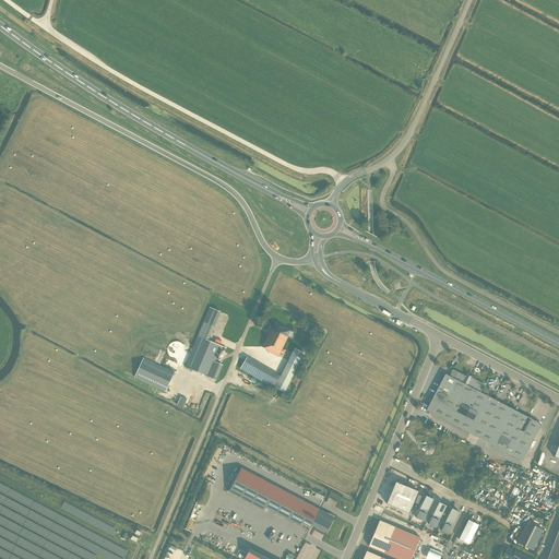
[(221,312),(210,308),(185,367),(216,380),(223,365),(216,363),(223,347),(209,341),(221,312)]
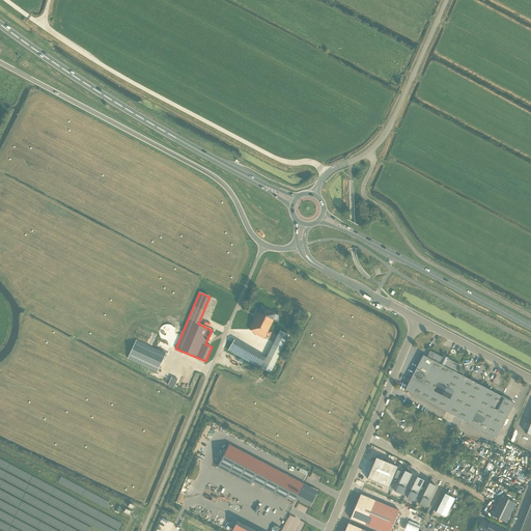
[(273,318),(276,314),(261,307),(259,312),(258,311),(250,330),(253,332),(253,333),(264,338),(274,319),(273,318)]
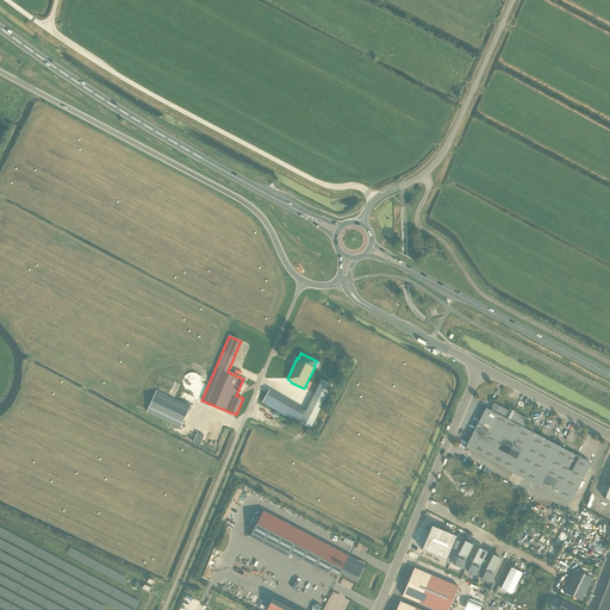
[(197,373),(195,373),(194,372),(193,372),(192,372),(191,373),(190,373),(188,373),(187,374),(186,375),(185,375),(185,377),(184,377),(184,378),(184,379),(184,380),(182,380),(182,381),(182,383),(182,384),(182,385),(184,386),(184,387),(185,388),(185,390),(186,390),(186,391),(187,391),(187,392),(188,392),(190,392),(191,393),(192,393),(193,393),(194,393),(195,392),(197,392),(198,392),(199,391),(200,390),(201,390),(201,388),(201,387),(203,387),(203,386),(203,385),(204,384),(204,383),(204,381),(203,380),(203,379),(203,378),(201,378),(201,377),(200,375),(199,374),(198,373),(197,373)]
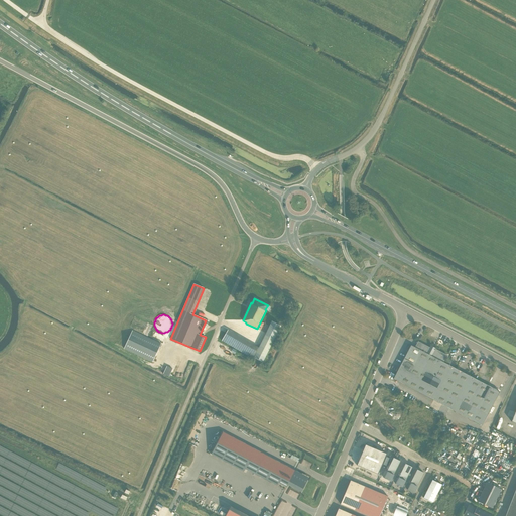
[(281,326),(272,321),(259,347),(254,358),(263,362),(281,326)]
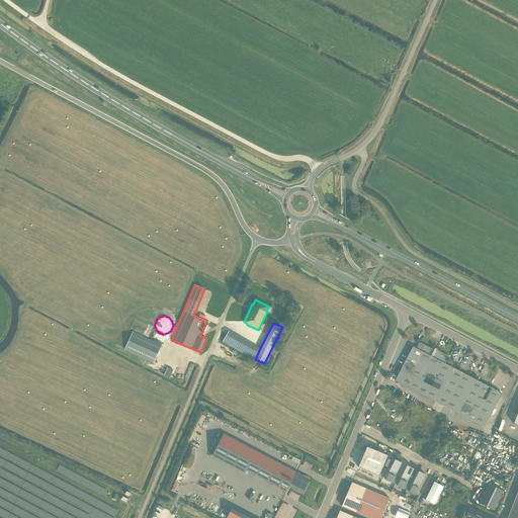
[(153,363),(162,345),(134,331),(124,350),(153,363)]
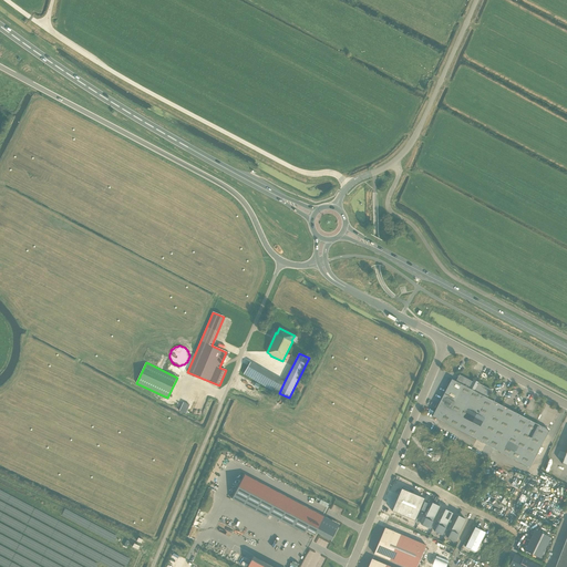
[(285,381),(250,362),(244,374),(278,394),(279,393),(285,381)]
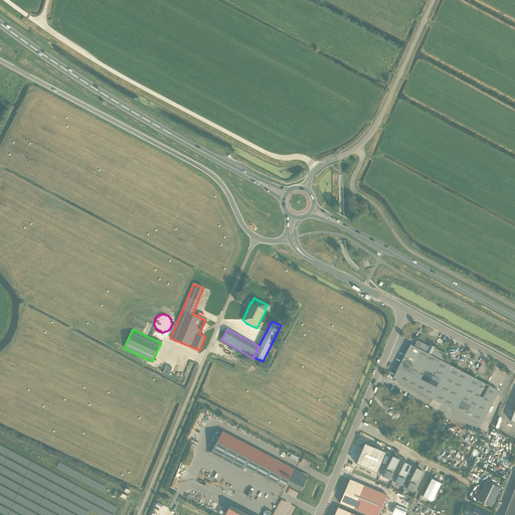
[(447,354),(435,348),(431,346),(430,347),(417,341),(414,346),(410,344),(392,378),(481,424),(499,390),(443,361),(447,354)]
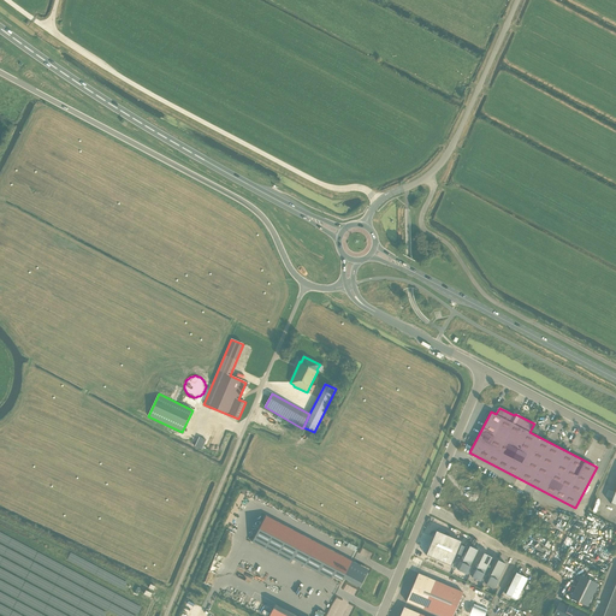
[(353,562),(266,516),(252,542),(291,562),(292,560),(331,580),(333,576),(343,581),(344,579),(360,587),(367,573),(351,564),(353,562)]
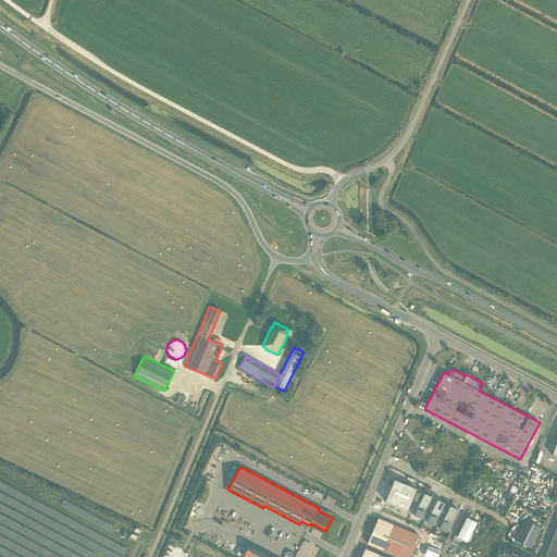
[(419,490),(396,480),(387,502),(409,511),(419,490)]
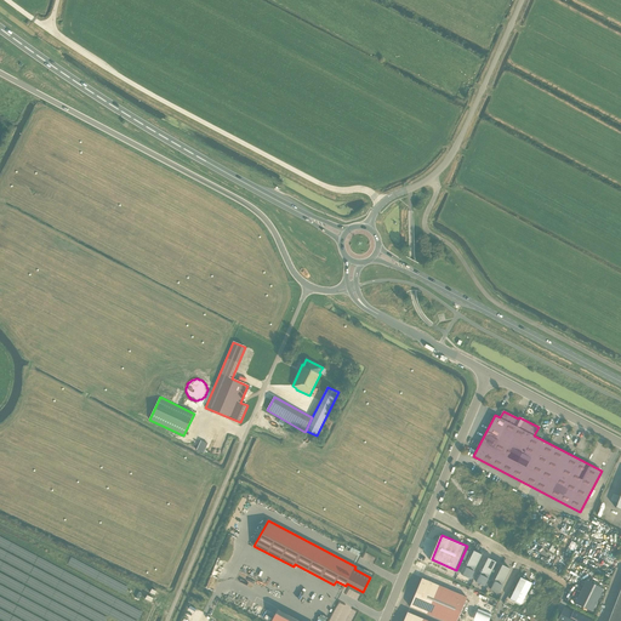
[(482,554),(474,551),(462,575),(469,579),(482,554)]
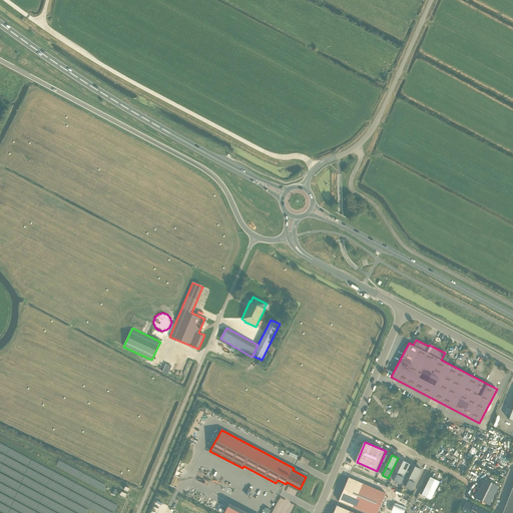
[(404,461),(394,481),(401,484),(411,464),(404,461)]
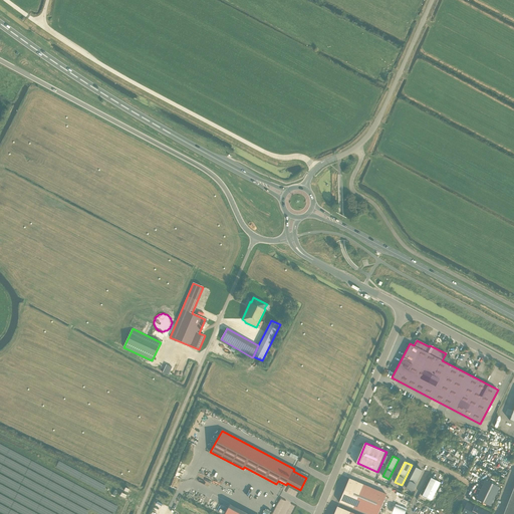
[(423,471),(416,468),(406,488),(412,491),(423,471)]
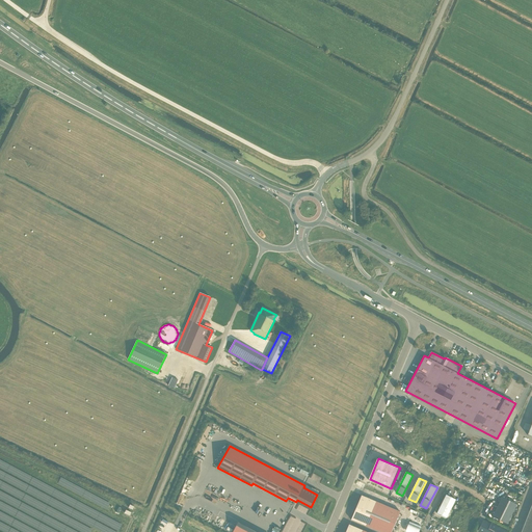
[(380,531),(391,531),(400,511),(362,495),(351,520),(380,531)]
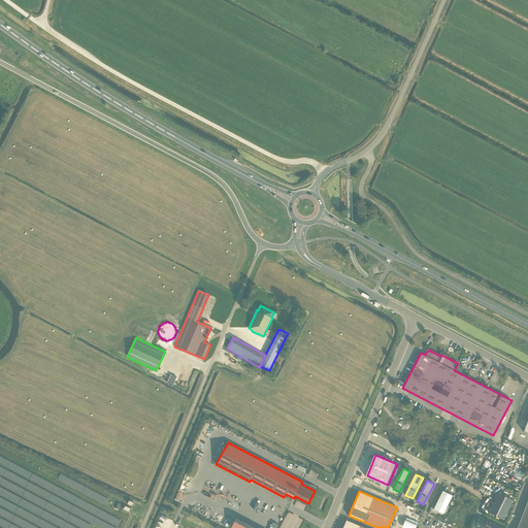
[(442,491),(433,509),(442,514),(452,495),(442,491)]
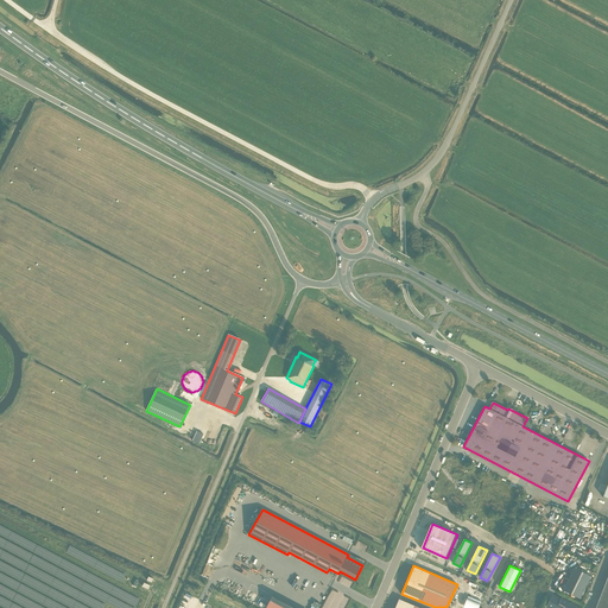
[(574,568),(562,590),(580,599),(590,577),(574,568)]
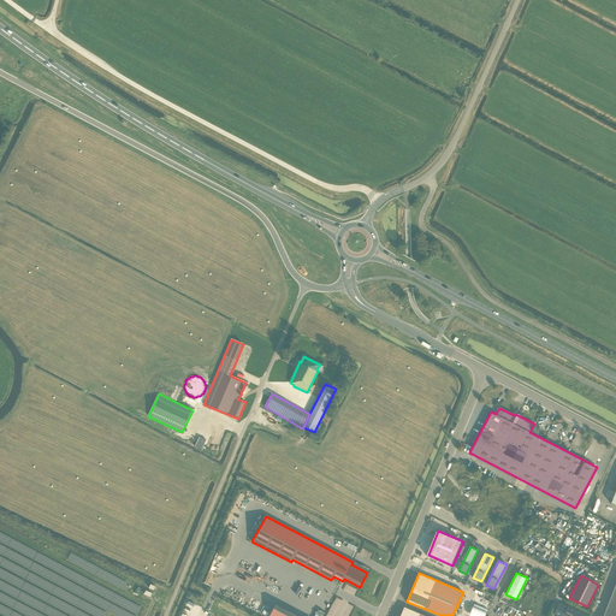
[(615,615),(615,582),(603,615),(615,615)]
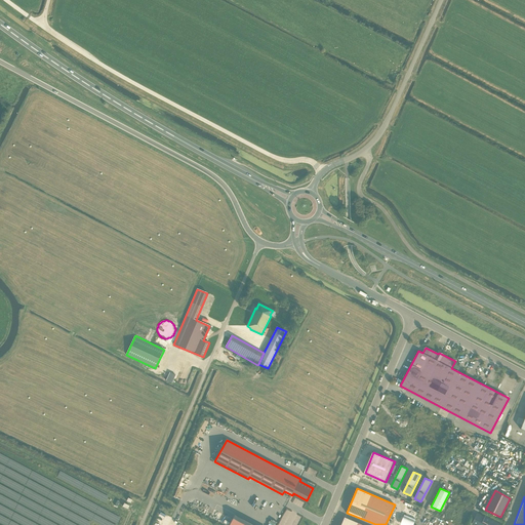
[(484,517),(477,514),(472,524),(500,524),(501,524),(485,516),(484,517)]
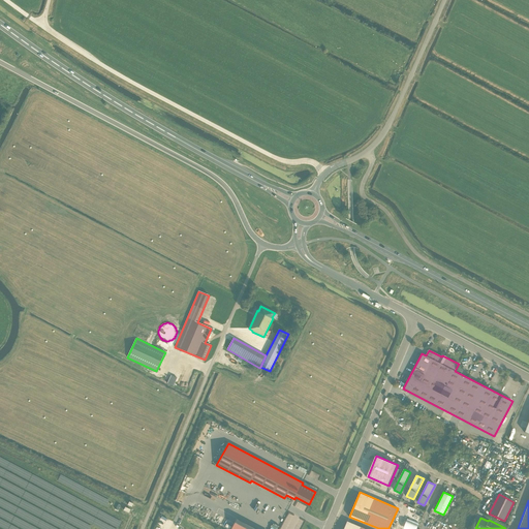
[(221,528),(200,519),(196,526),(203,528),(221,528)]
